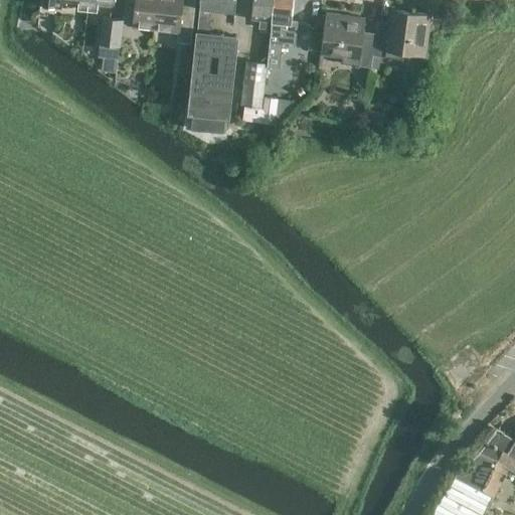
[(54,9),(54,0),(42,0),(42,7),(54,9)]
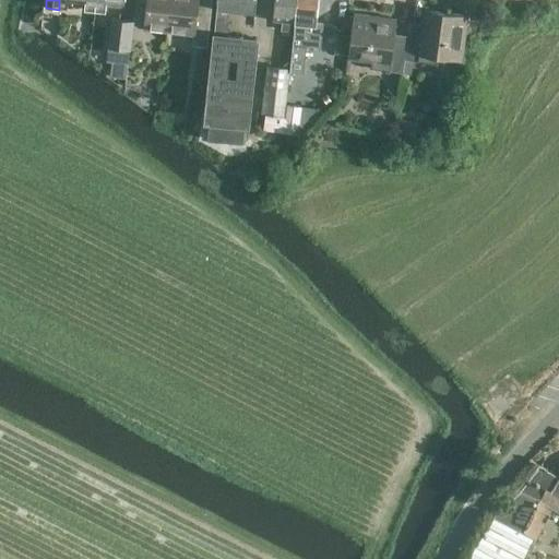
[(95,11),(96,0),(67,0),(67,1),(84,2),(84,10),(95,11)]
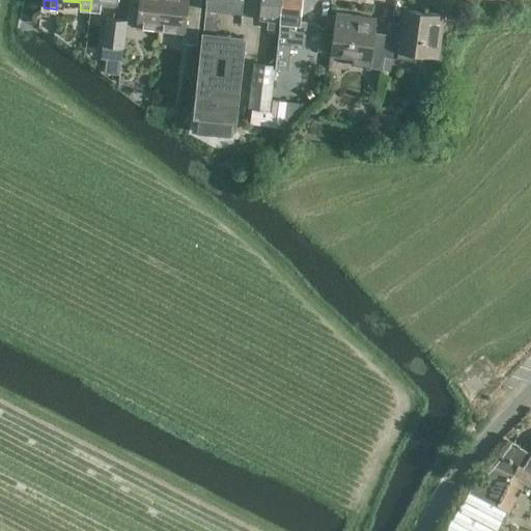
[(91,0),(90,10),(100,11),(101,5),(117,6),(118,0),(91,0)]
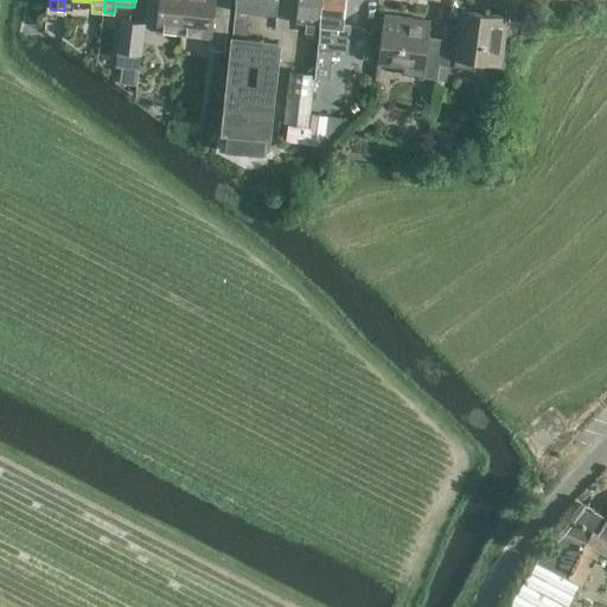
[(181,34),(185,0),(146,0),(145,23),(144,29),(157,31),(181,34)]
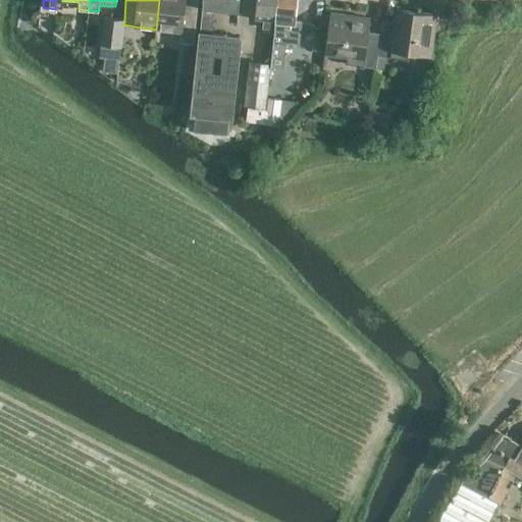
[(159,0),(156,30),(180,33),(178,43),(193,45),(198,0),(159,0)]
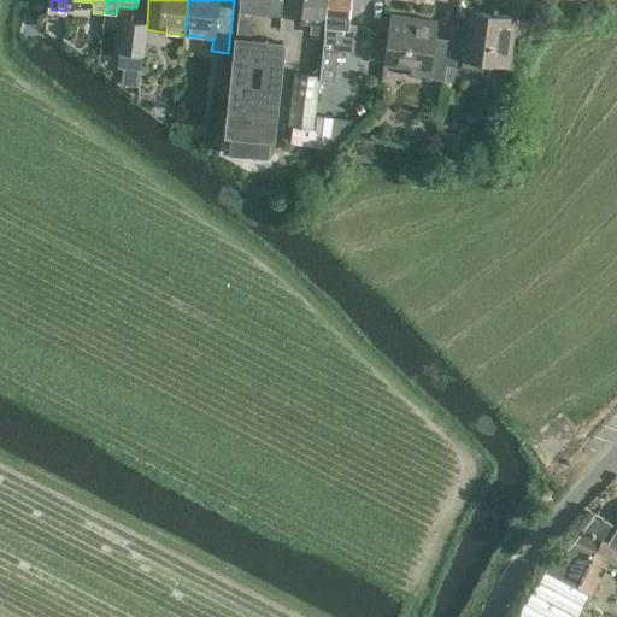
[(253,11),(259,12),(260,0),(239,0),(239,10),(236,37),(227,134),(246,136),(257,40),(251,39),(253,11)]
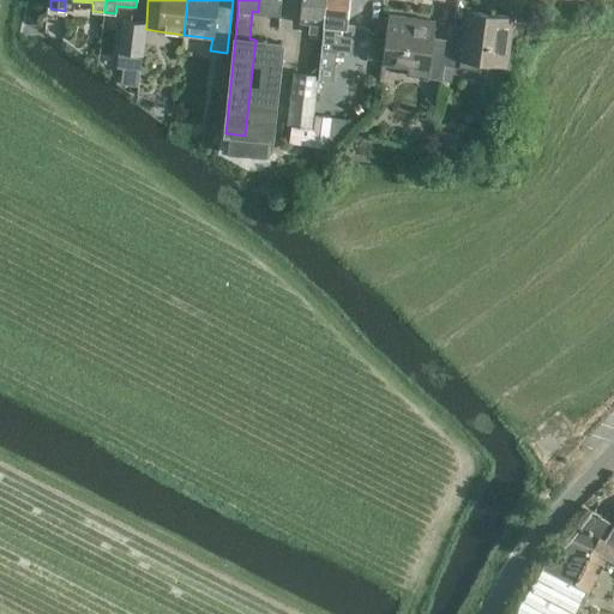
[(281,0),(259,0),(258,12),(280,14),(281,0)]
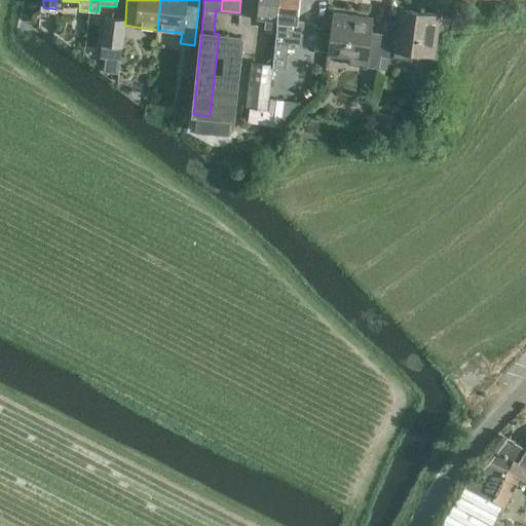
[(276,22),(278,0),(257,0),(256,20),(265,21),(264,28),(275,30),(276,30),(277,22),(276,22)]
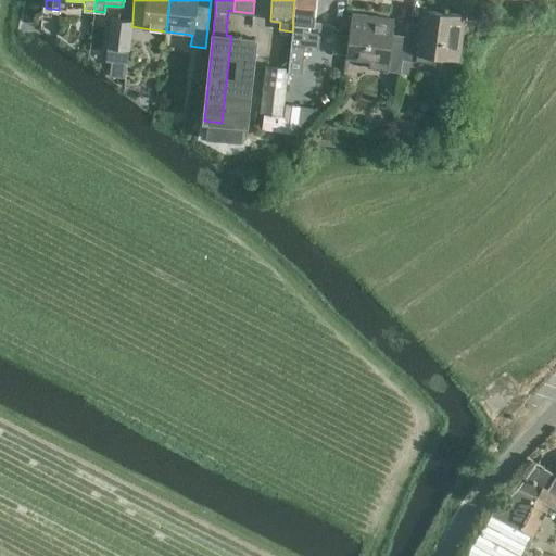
[(292,32),(291,32),(291,42),(289,65),(288,68),(288,72),(301,74),(304,46),(318,48),(321,22),(315,22),(316,0),(294,0),(292,23),(293,23),(292,32)]
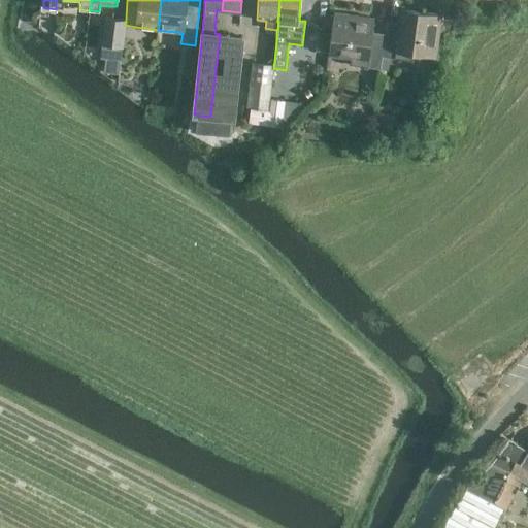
[(382,57),(411,61),(413,55),(435,58),(441,14),(400,10),(398,23),(387,22),(385,33),(382,57)]
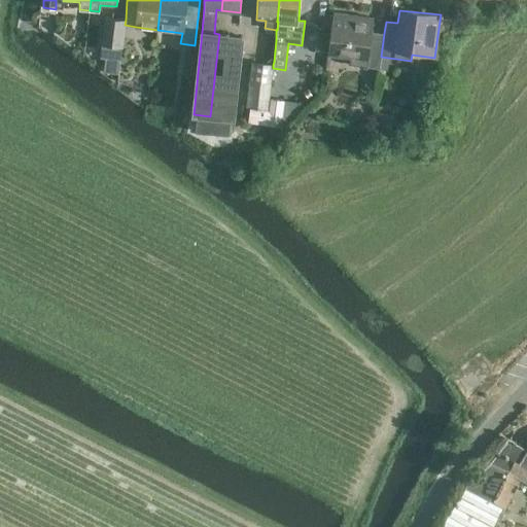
[(327,57),(350,59),(349,64),(366,67),(380,69),(381,57),(384,33),(372,31),(374,18),(332,12),(330,26),(327,57)]
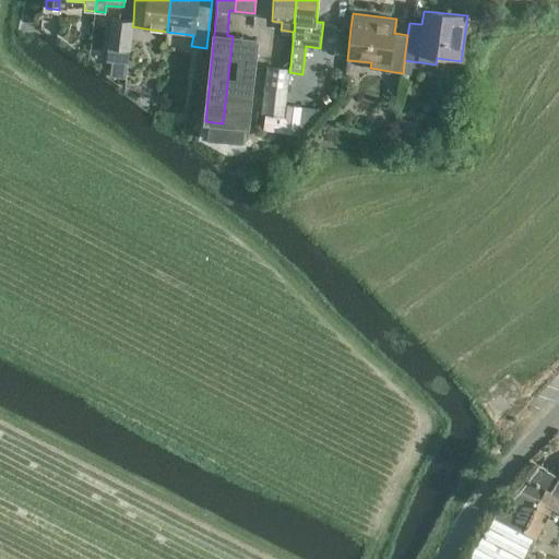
[(132,26),(133,21),(111,19),(107,48),(108,48),(106,62),(114,62),(111,78),(125,79),(127,64),(128,64),(129,50),(130,50),(132,26)]
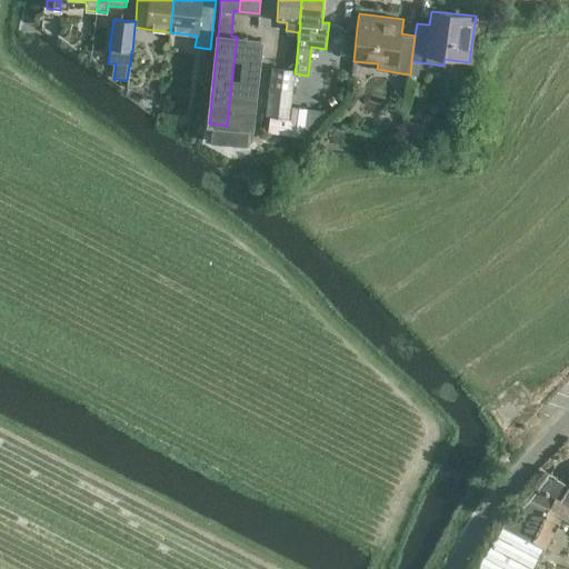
[(262,39),(237,37),(227,126),(252,129),(262,39)]
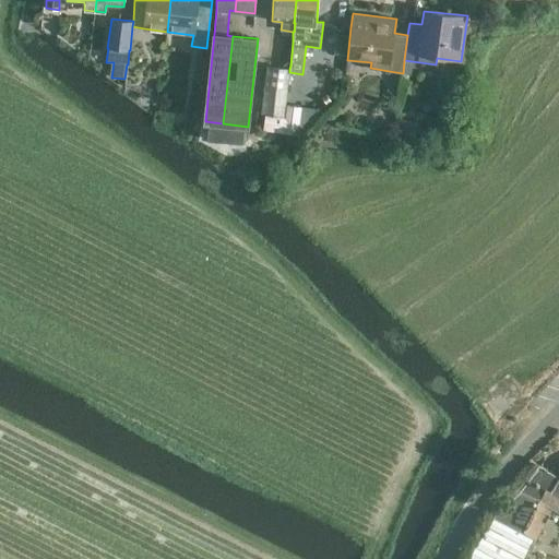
[(197,57),(195,68),(205,69),(206,58),(197,57)]
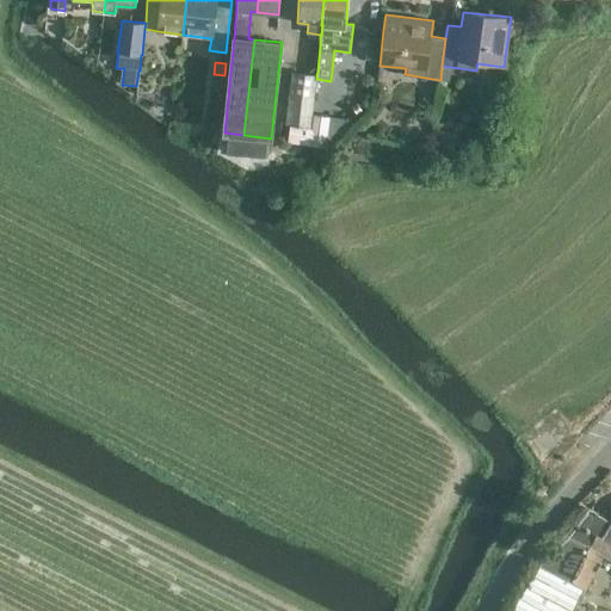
[(310,128),(316,79),(316,75),(291,72),(285,124),(310,128)]
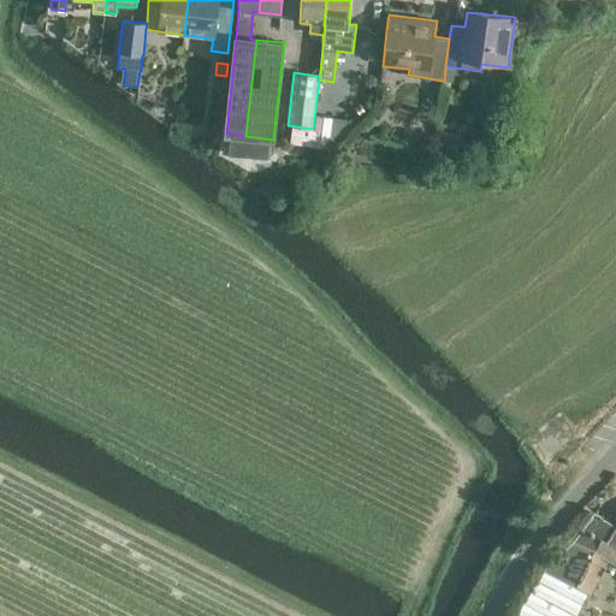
[(314,129),(291,126),(290,143),(329,148),(332,118),(315,116),(314,129)]
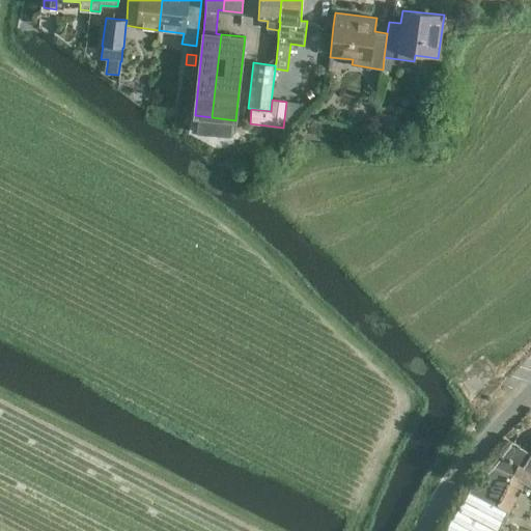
[(374,132),(392,136),(397,117),(380,112),(374,132)]
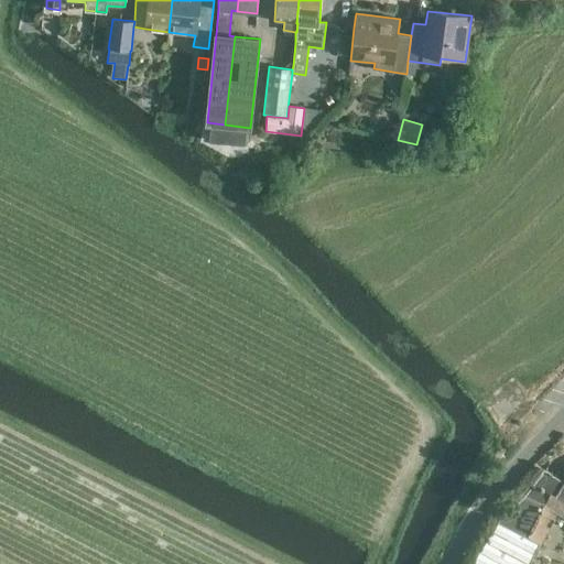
[(563,480),(563,481),(543,469),(511,505),(478,551),(470,563),(529,563),(530,563),(518,556),(544,506),(563,516),(563,480)]
